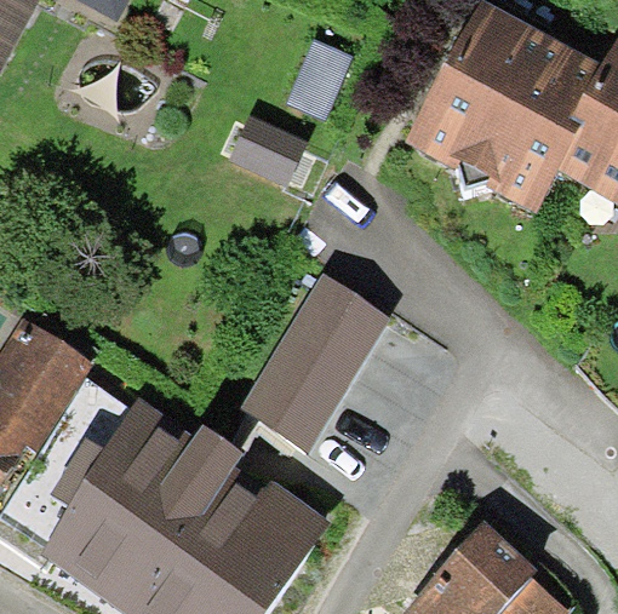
[(0,70),(34,0),(0,0),(0,70)]
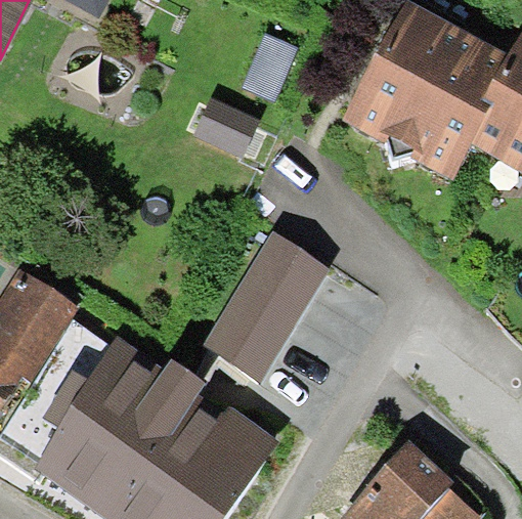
[(507,55),(407,0),(341,119),(451,180),(471,145),(521,173),(521,181),(521,184),(521,185),(521,33),(520,32),(507,55)]
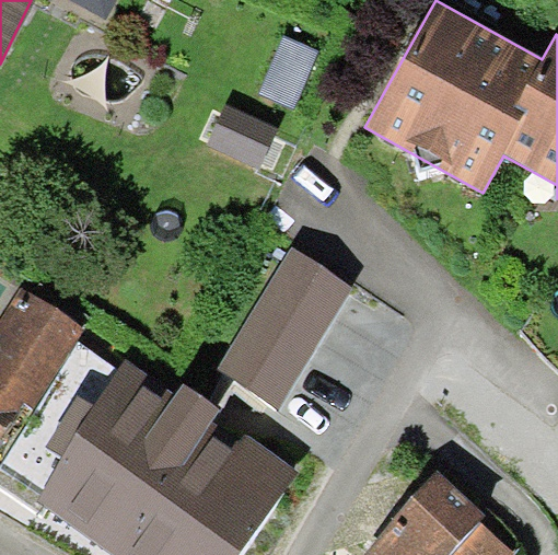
[(282,35),(258,91),(293,105),(316,49),(282,35)]
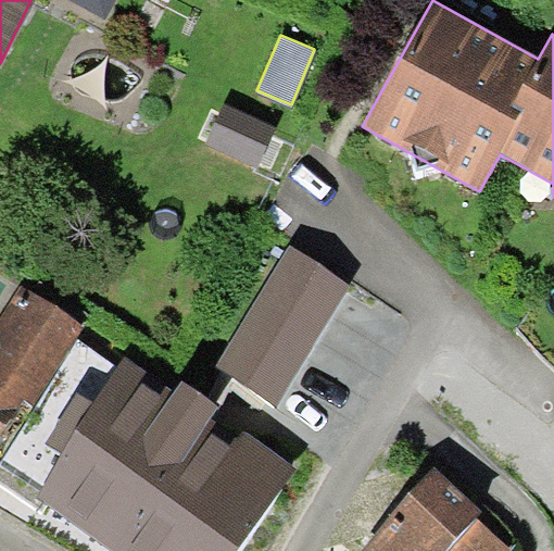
[(222,102),(204,141),(256,164),(274,125),(222,102)]
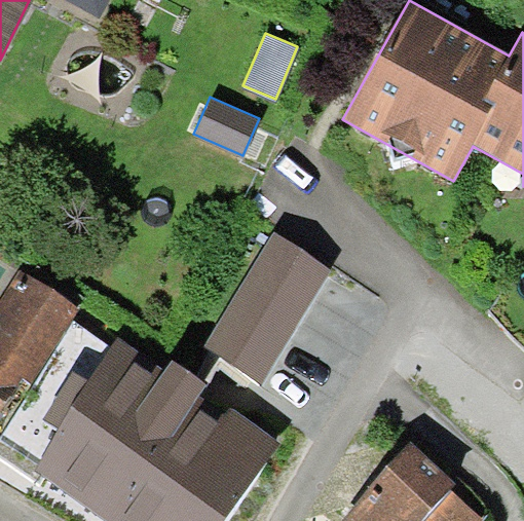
[(332,268),(271,230),(199,344),(260,382),(332,268)]
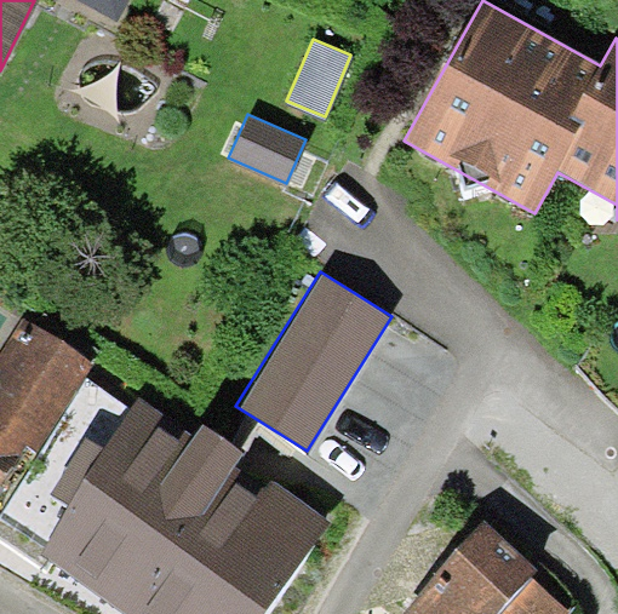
[(92,363),(18,316),(0,343),(0,483),(26,446),(34,451),(92,363)]
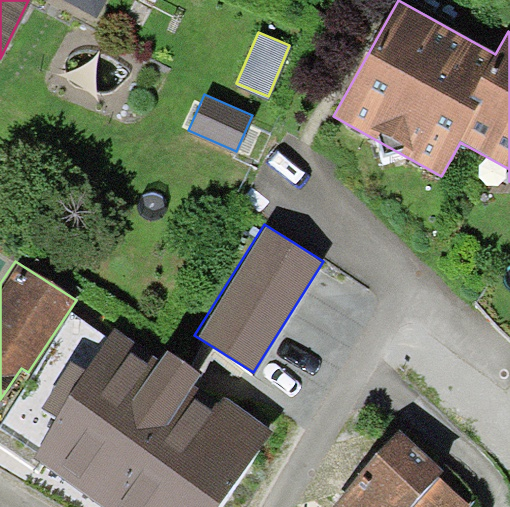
[(103,506),(219,506),(274,428),(191,373),(165,355),(161,361),(114,329),(84,374),(69,364),(40,407),(58,419),(31,458),(103,506)]
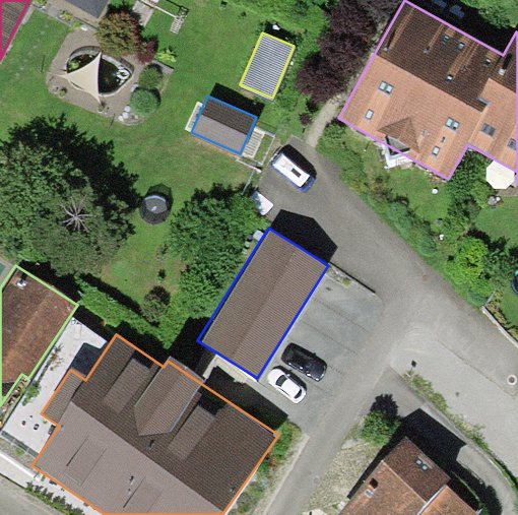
[(450,477),(405,437),(336,513),(337,514),(474,514),(478,511),(446,481),(450,477)]
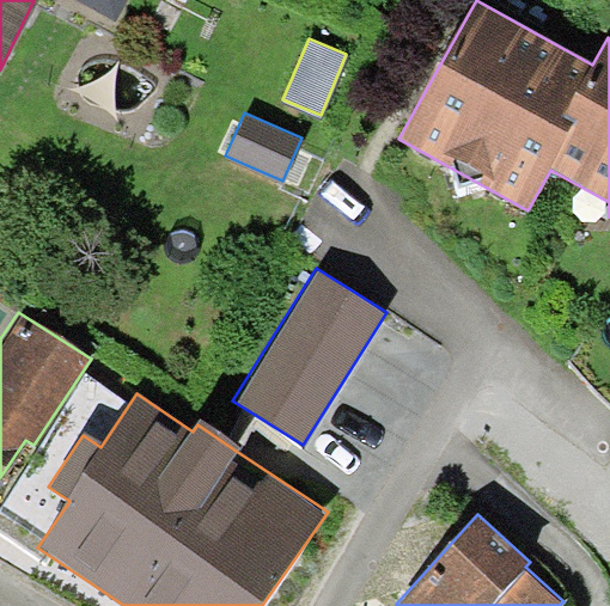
All buildings are outlined.
